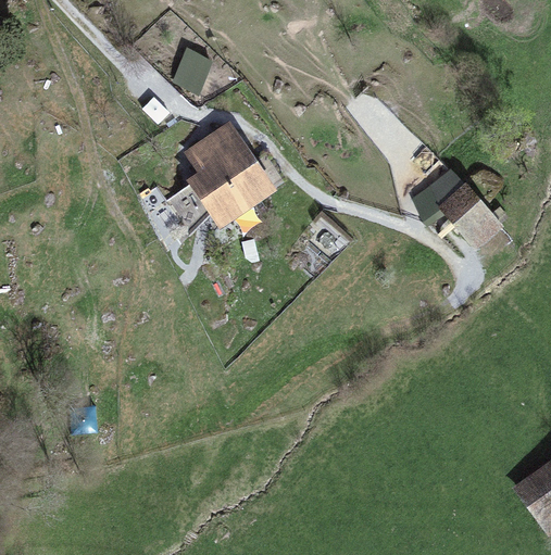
[(183,48),(175,83),(202,89),(210,53),(183,48)]
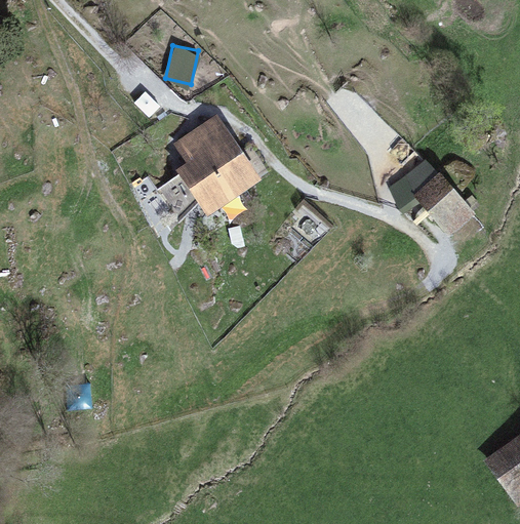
[(202,206),(248,175),(233,152),(210,119),(173,144),(189,165),(178,171),(178,172),(198,201),(202,206)]
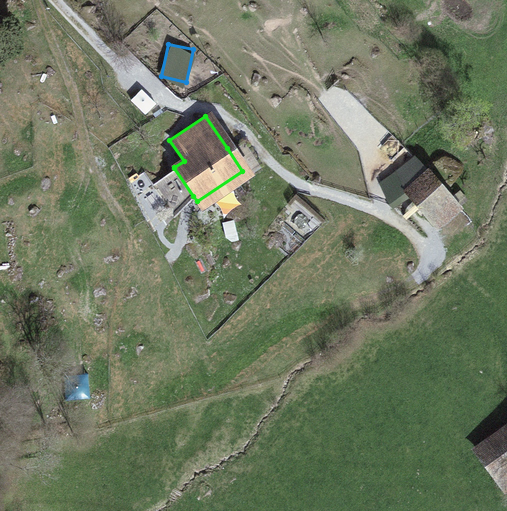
[(245,175),(260,165),(242,138),(227,148),(242,171),(245,175)]
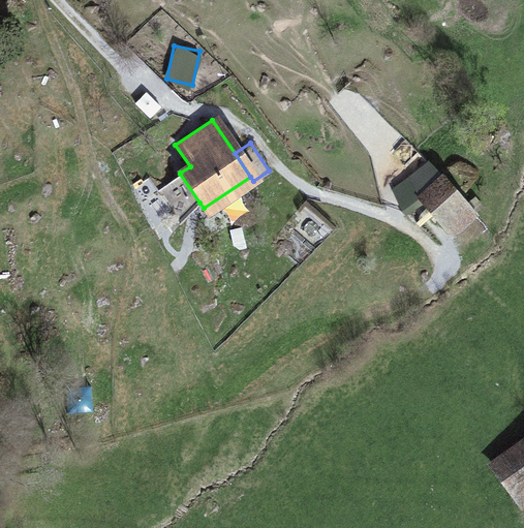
[(421,204),(417,198),(441,178),(427,160),(391,190),(404,217),(421,204)]
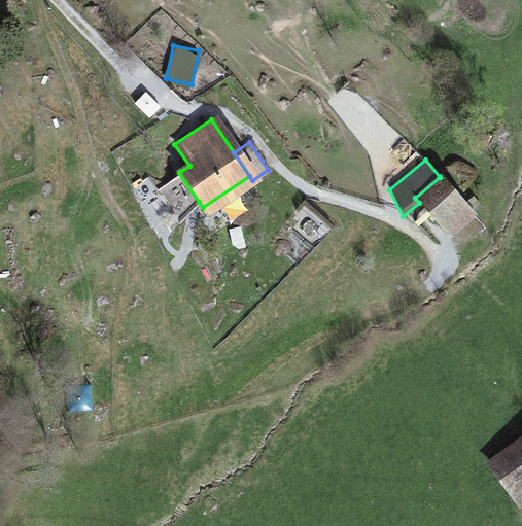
[(173,219),(199,202),(179,173),(153,190),(173,219)]
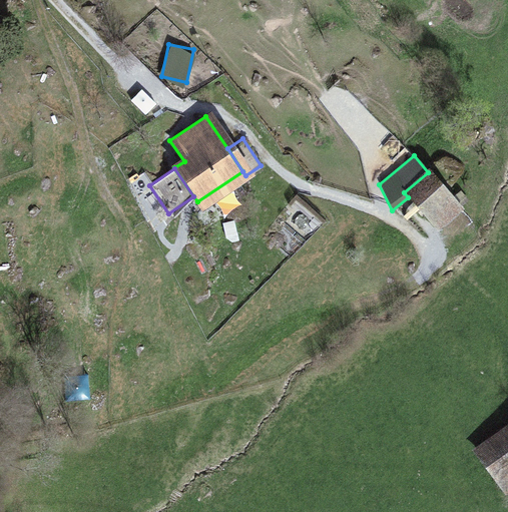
[(408,197),(435,230),(460,210),(428,172),(404,192),(408,197)]
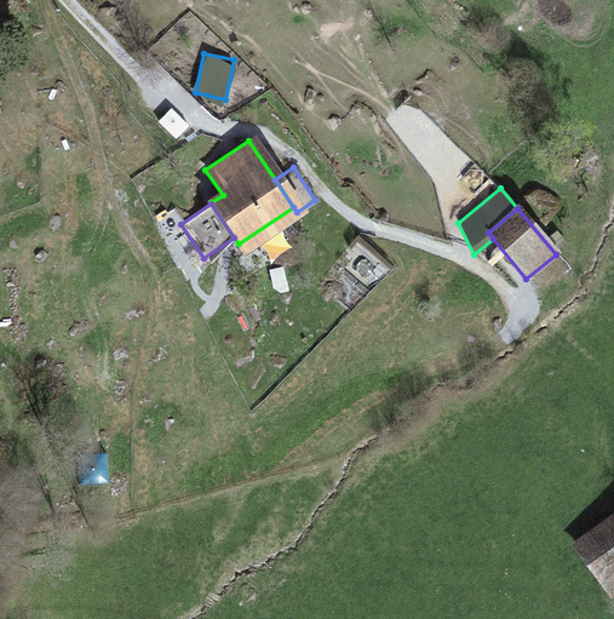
[(526,279),(541,297),(571,273),(556,254),(526,279)]
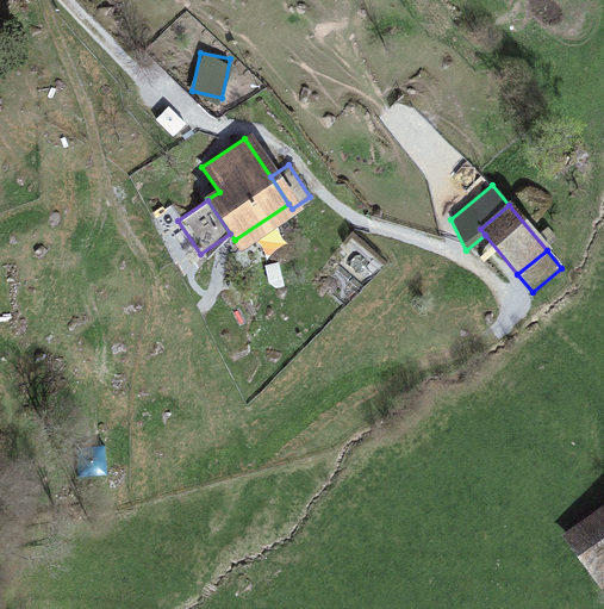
[(603,507),(561,538),(596,584),(603,578),(603,507)]
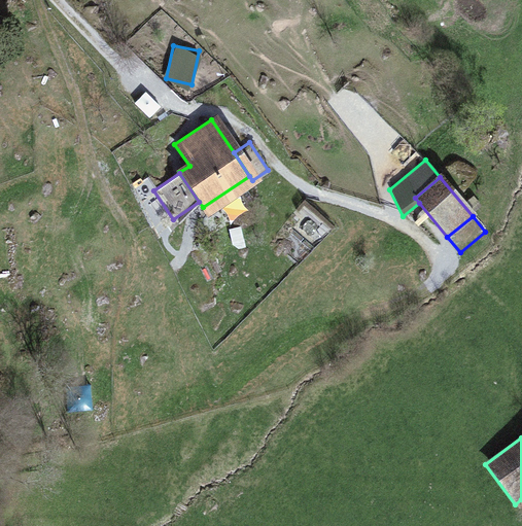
All buildings are outlined.
